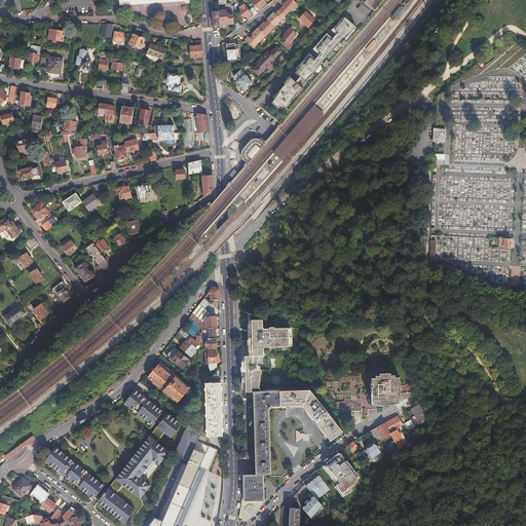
[(275,27),(298,3),(293,0),(288,0),(286,2),(285,4),(283,6),(278,11),(275,14),(274,12),(273,12),(267,19),(268,21),(265,24),(264,23),(258,29),(258,28),(252,34),(253,36),(250,39),(249,37),(248,37),(245,40),(254,49),(257,46),(257,45),(256,44),(258,42),(259,43),(265,36),(266,36),(273,29),(272,29),(274,26),(275,27)]
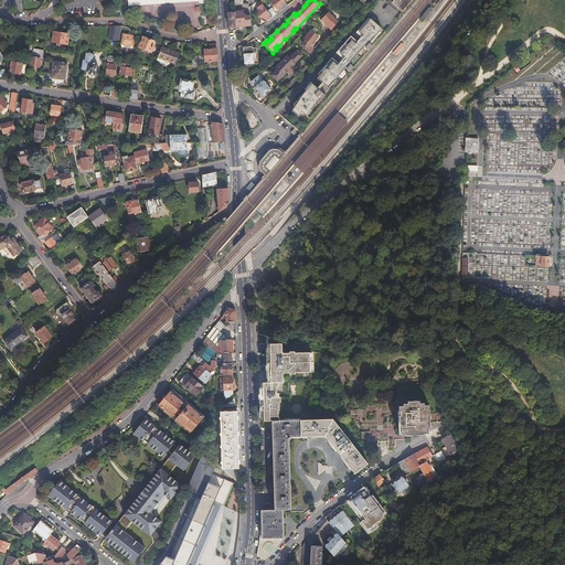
[(283,6),(286,3),(284,0),(274,0),(272,2),(277,10),(283,6)]
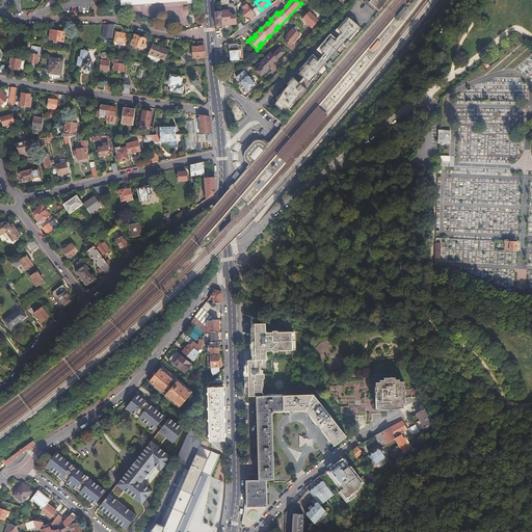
[(370,0),(370,1),(379,10),(388,0),(370,0)]
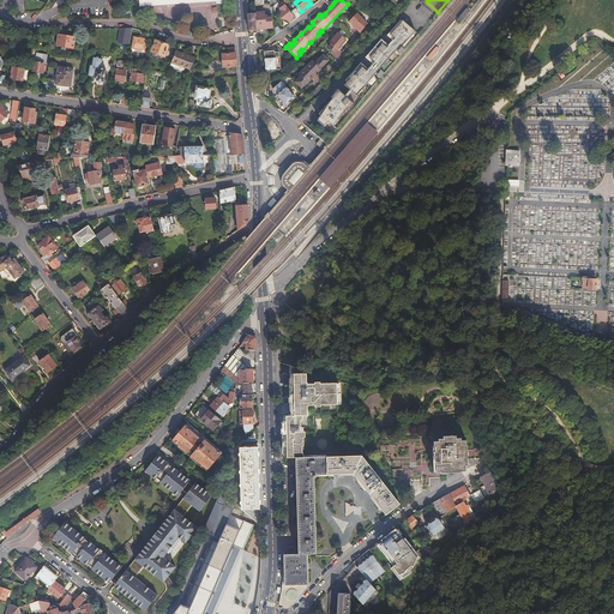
[(287,19),(290,24),(296,19),(292,13),(283,2),(280,5),(282,7),(280,8),(281,10),(281,12),(281,13),(281,18),(287,20),(287,19)]
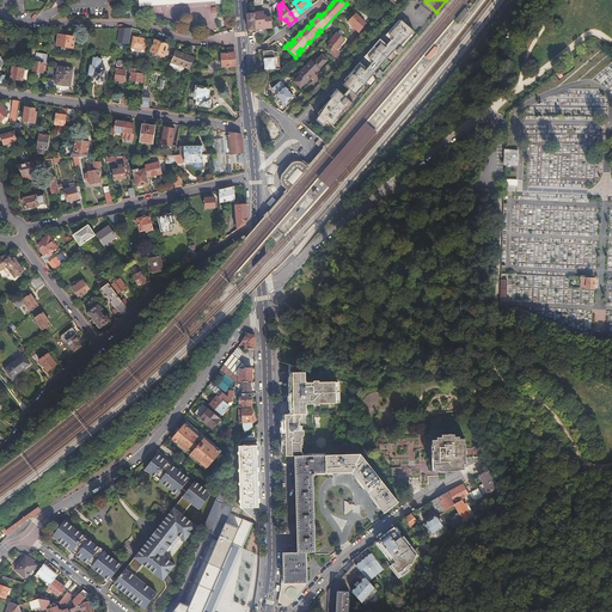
[(454,19),(459,23),(469,11),(465,7),(454,19)]
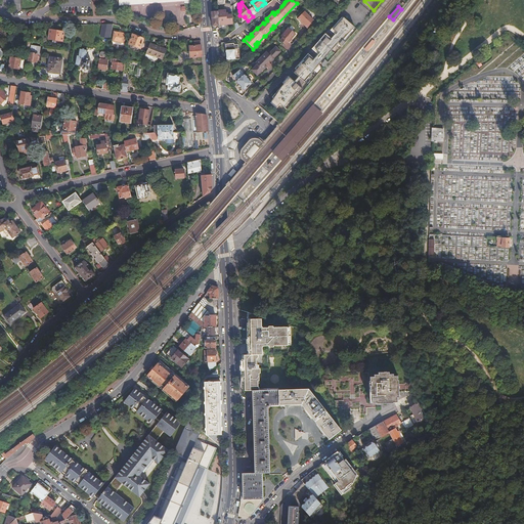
[(232,13),(226,13),(226,11),(226,10),(225,10),(218,10),(218,11),(219,25),(229,25),(229,24),(233,24),(233,20),(232,13)]
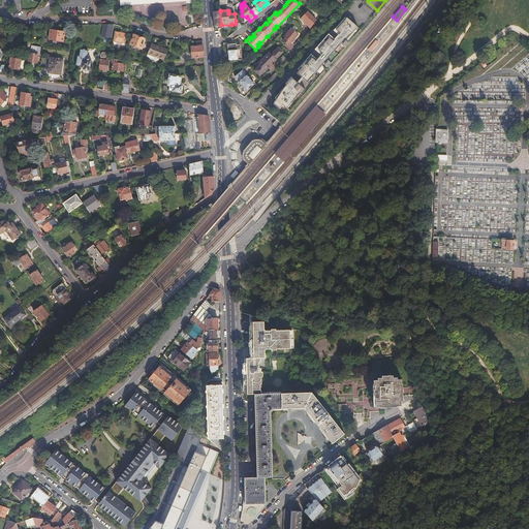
[(308,11),(301,19),(310,27),(317,20),(308,11)]
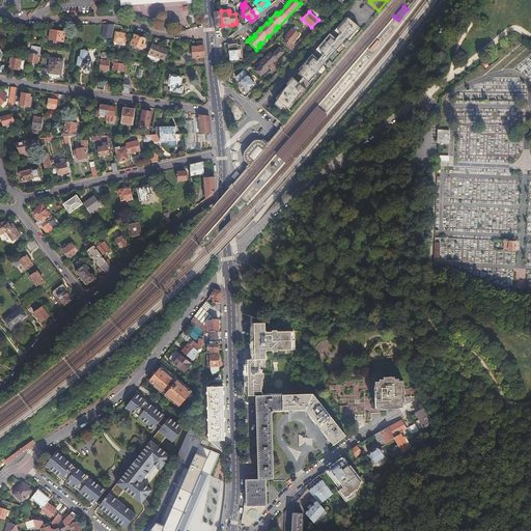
[(346,48),(351,43),(347,40),(360,27),(351,19),(350,20),(346,18),(335,30),(340,34),(336,39),(331,35),(329,37),(328,36),(322,44),(323,45),(317,50),(323,54),(318,59),(313,55),(309,60),(308,59),(302,65),(303,66),(301,70),(298,73),(301,76),(303,78),(299,83),(297,81),(292,77),(286,83),(287,84),(276,98),(277,99),(277,100),(276,100),(276,101),(276,102),(276,103),(276,104),(276,105),(277,105),(277,106),(281,109),(284,105),(288,108),(301,93),(303,94),(307,90),(308,91),(313,86),(310,83),(326,64),(328,66),(328,67),(329,67),(333,63),(330,60),(343,45),(345,47),(345,48),(346,48)]
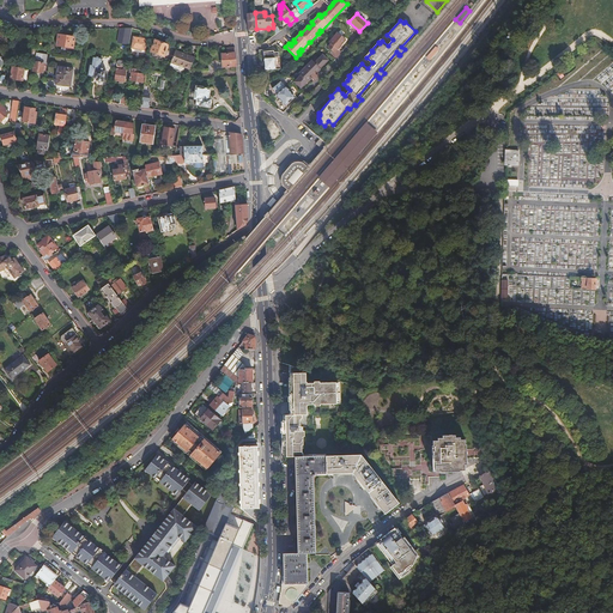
[(129,44),(133,28),(132,28),(131,28),(122,28),(123,32),(122,34),(120,42),(129,44)]
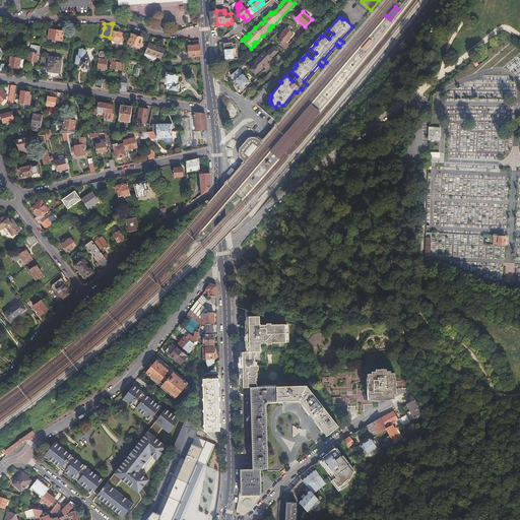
[(294,34),(286,27),(279,36),(281,37),(278,40),(284,45),(286,42),(294,34)]
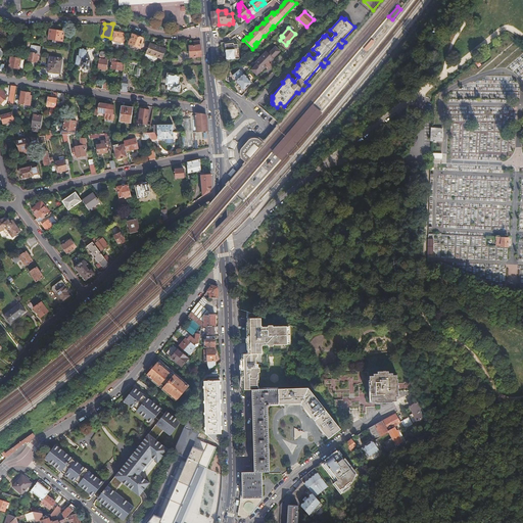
[(48,39),(53,40),(62,41),(63,32),(54,30),(49,30),(48,39)]
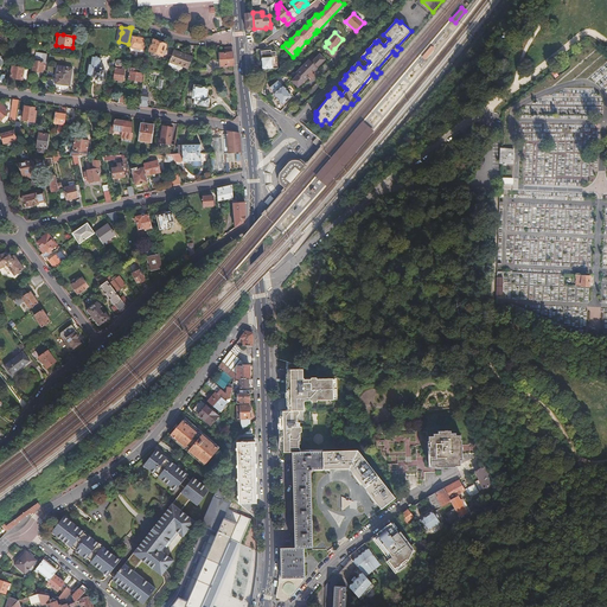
[(133,37),(131,48),(144,50),(146,39),(133,37)]
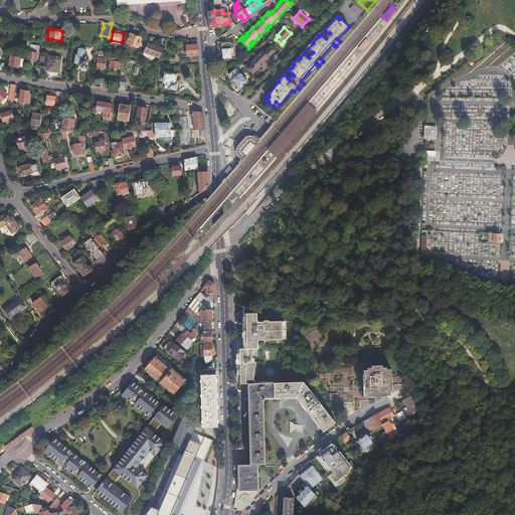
[(131,34),(128,43),(135,46),(138,47),(142,38),(131,34)]
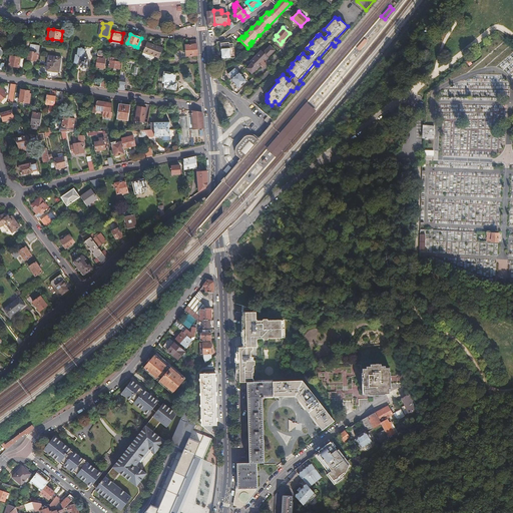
[(185,56),(197,55),(196,39),(189,40),(189,44),(185,44),(185,52),(181,52),(181,51),(174,51),(174,59),(186,59),(185,56)]
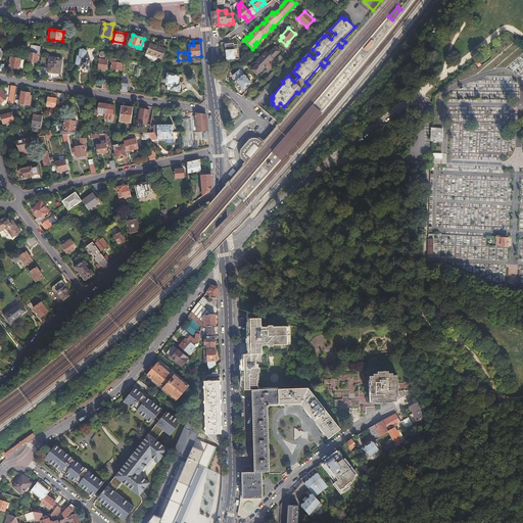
[(27,41),(25,54),(30,55),(29,60),(36,61),(37,60),(38,60),(38,57),(39,58),(40,48),(32,46),(32,42),(27,41)]
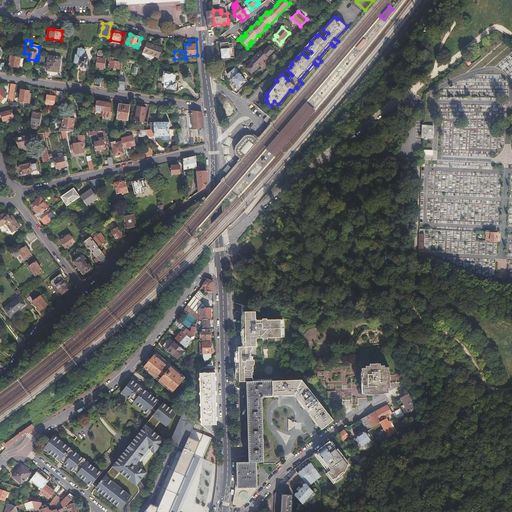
[(147,42),(143,52),(158,58),(163,48),(147,42)]
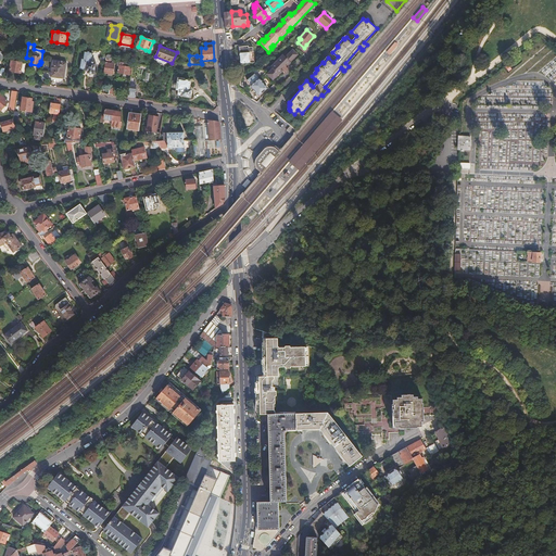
[(241,54),(240,54),(241,64),(251,63),(254,63),(254,52),(253,52),(253,48),(249,48),(249,47),(240,48),(241,54)]
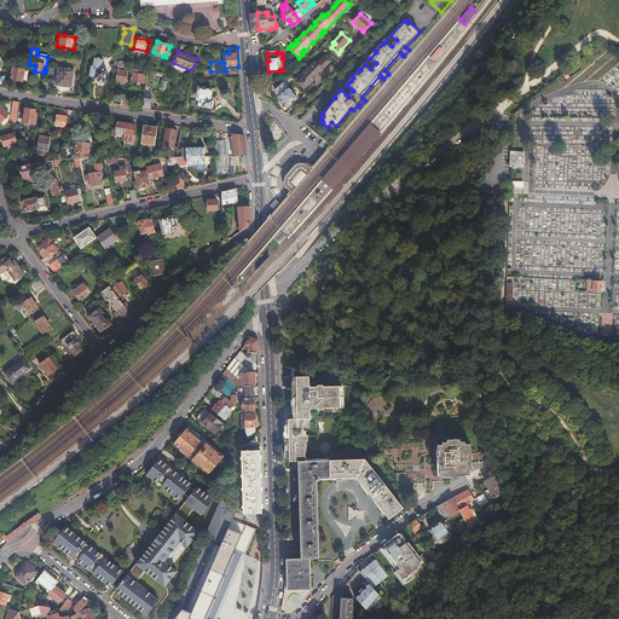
[(298,82),(304,88),(314,77),(312,76),(318,70),(320,73),(333,61),(327,55),(318,63),(316,61),(308,67),(302,74),(304,75),(298,82)]
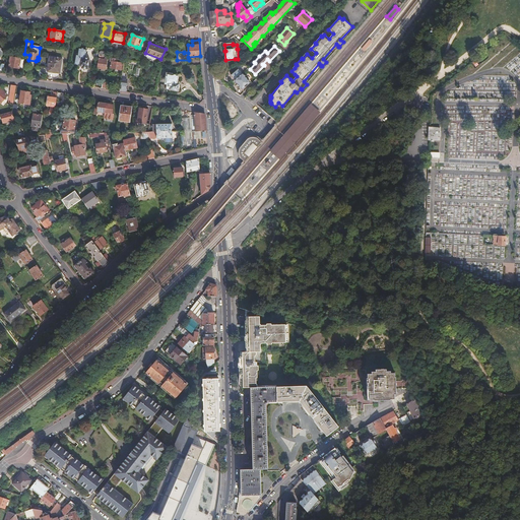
[(82,68),(88,69),(89,58),(85,58),(86,49),(78,48),(77,55),(75,55),(74,64),(80,64),(79,66),(82,66),(82,68)]
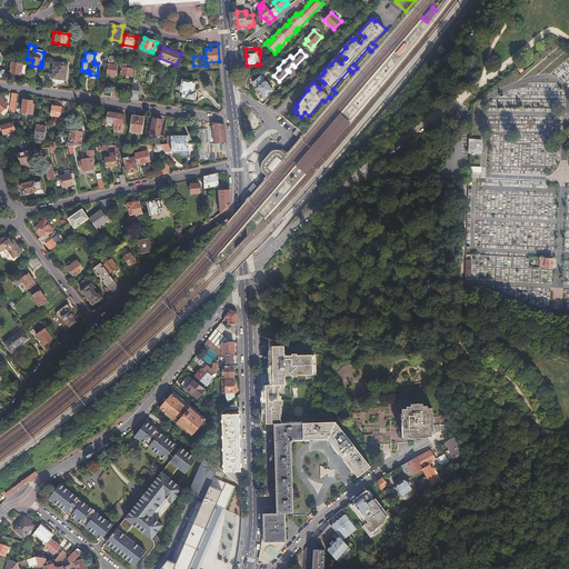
[(10,73),(25,76),(27,66),(22,65),(22,63),(11,61),(10,73)]
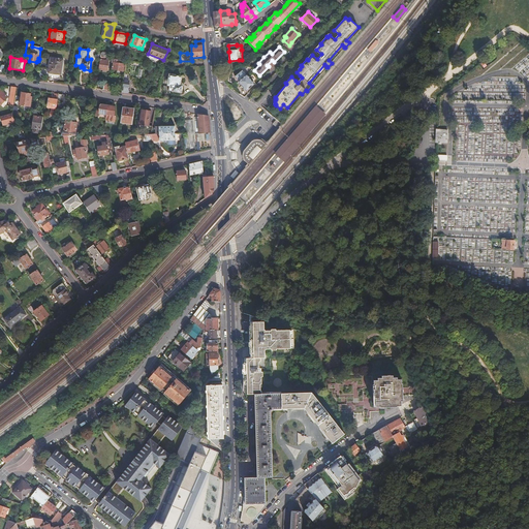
[(50,58),(48,72),(49,72),(49,73),(50,75),(54,75),(56,74),(56,73),(61,74),(63,59),(50,58)]
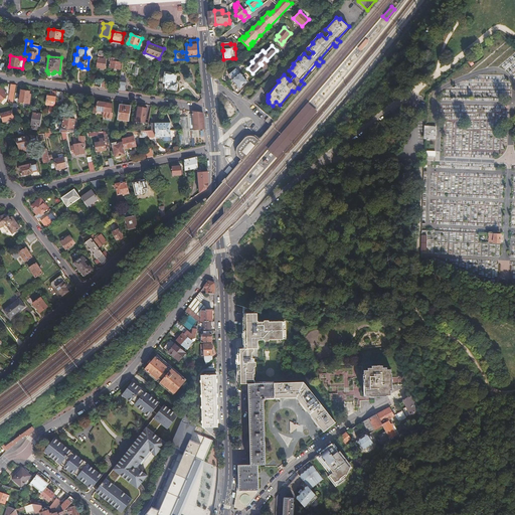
[(118,58),(110,56),(109,60),(111,61),(110,68),(114,68),(116,69),(120,69),(122,63),(118,62),(118,58)]
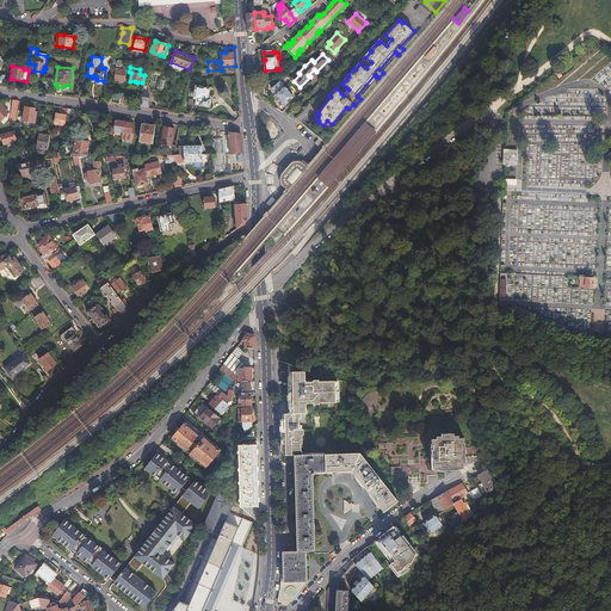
[(116,68),(115,80),(124,81),(127,71),(125,69),(125,68),(123,68),(123,69),(116,68)]
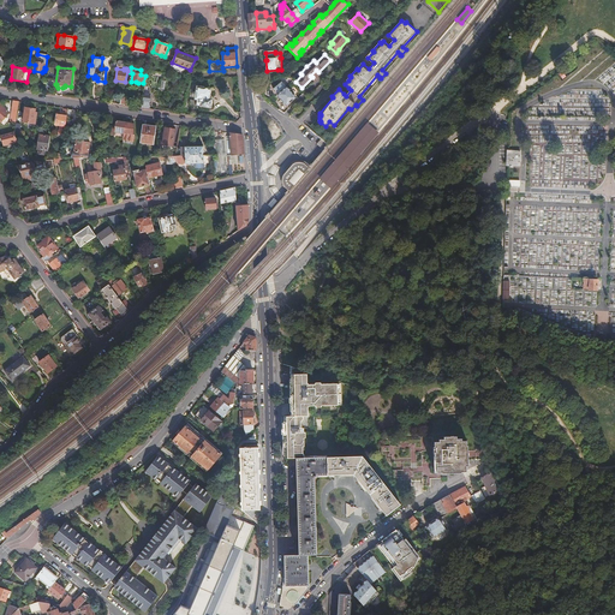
[(286,88),(281,82),(274,89),(278,94),(278,95),(286,106),(297,97),(287,87),(286,88)]
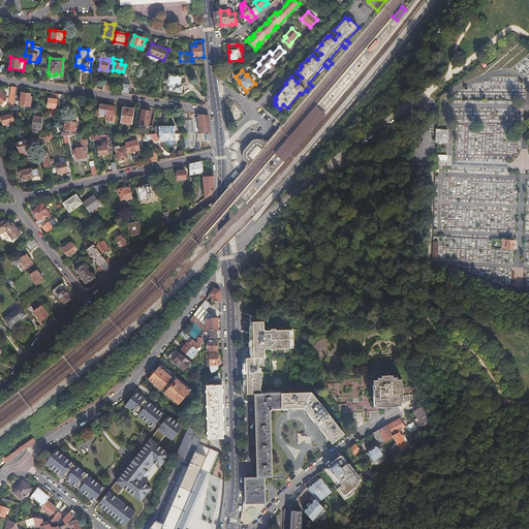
[(180,85),(181,83),(182,78),(170,74),(169,79),(165,78),(165,82),(168,83),(168,84),(170,85),(169,91),(174,92),(174,90),(182,92),(183,86),(180,85)]
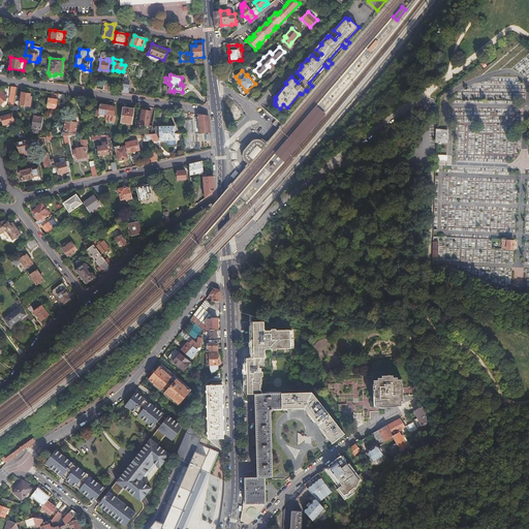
[(0,103),(1,105),(8,97),(0,89),(0,103)]
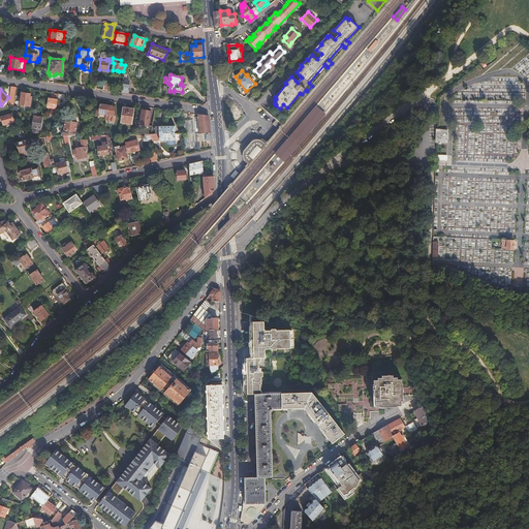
[(24,105),(31,106),(32,97),(30,97),(30,94),(22,93),(20,104),(21,105),(21,106),(23,107),(24,105)]
